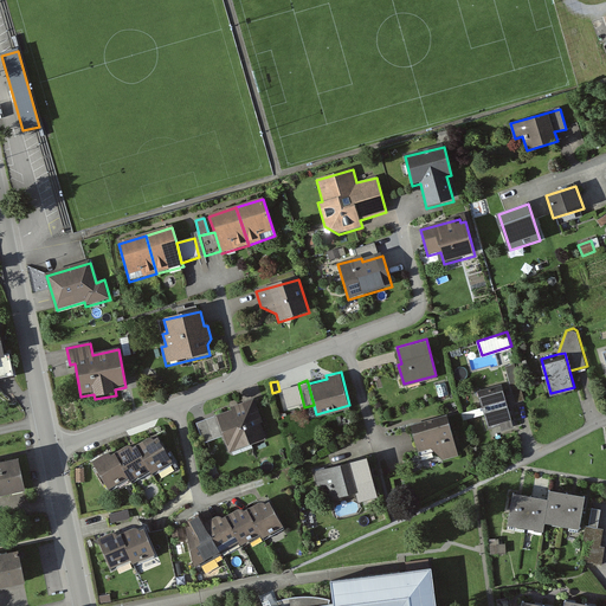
[(445,382),(437,385),(439,397),(449,394),(445,382)]
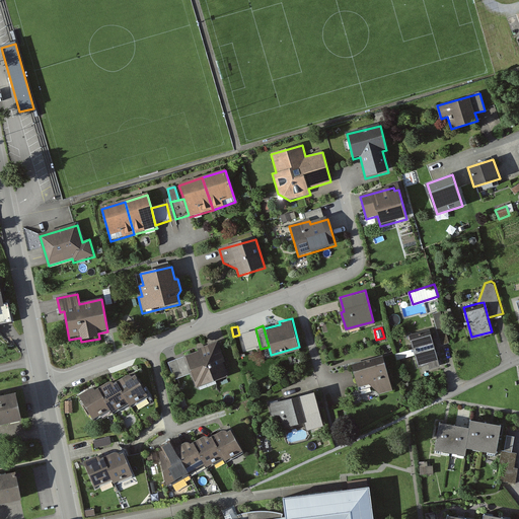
[(432,329),(411,335),(419,365),(429,363),(430,367),(441,364),(432,329)]
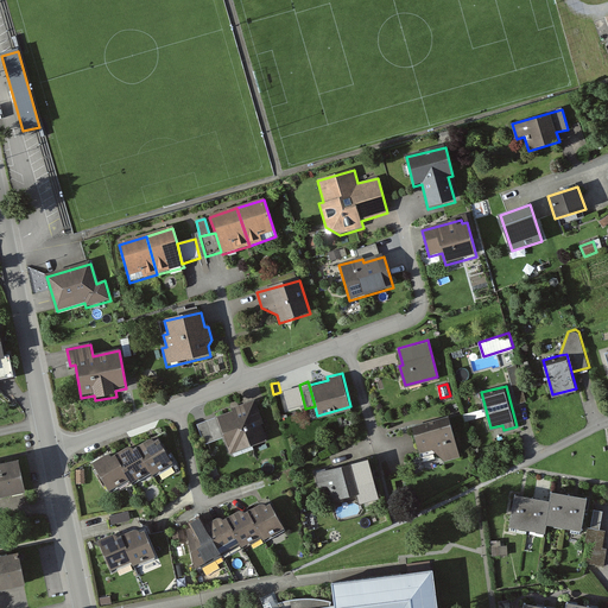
[(232,407),(216,413),(225,435),(230,451),(268,436),(264,422),(265,420),(255,397),(232,405),(232,407)]
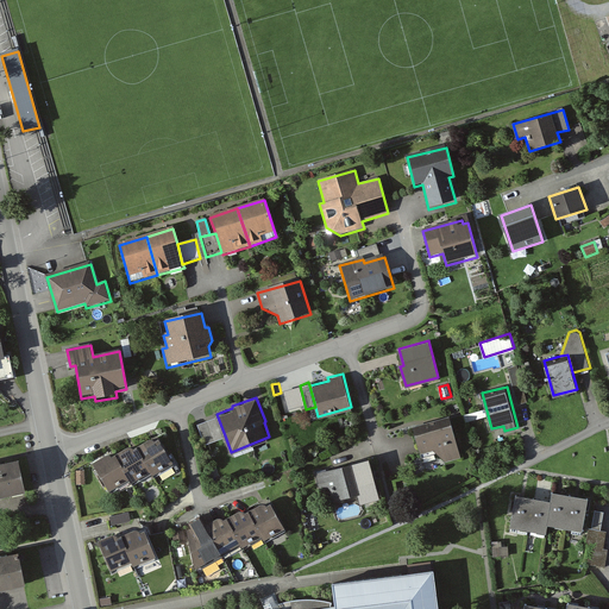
[(225,435),(217,414),(198,421),(206,443),(225,435)]
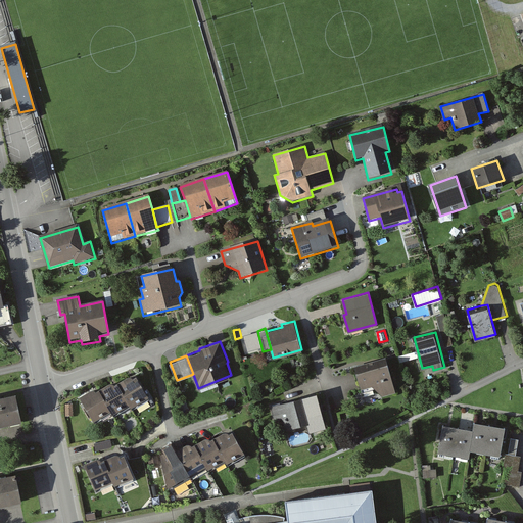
[(388,359),(357,368),(362,386),(372,383),(383,395),(397,391),(388,359)]
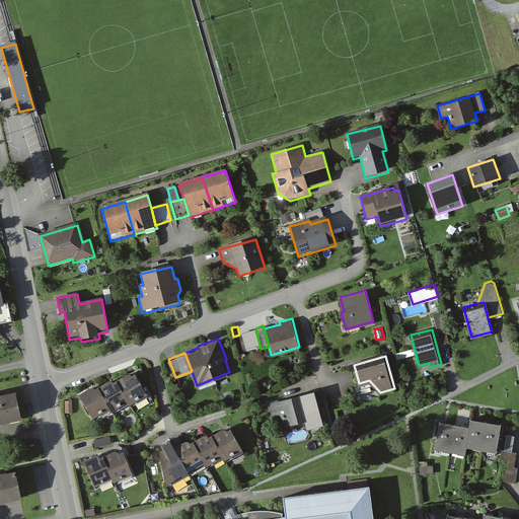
[(128,370),(117,377),(131,401),(133,404),(149,394),(136,370),(132,373),(131,370),(128,370)]
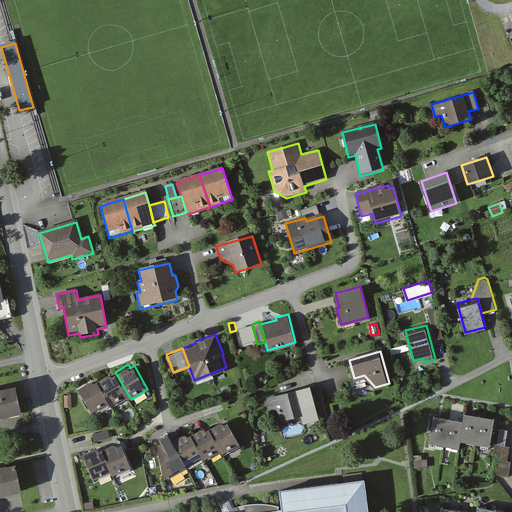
[(108,372),(96,379),(110,403),(112,406),(129,396),(115,372),(112,374),(110,372),(108,372)]
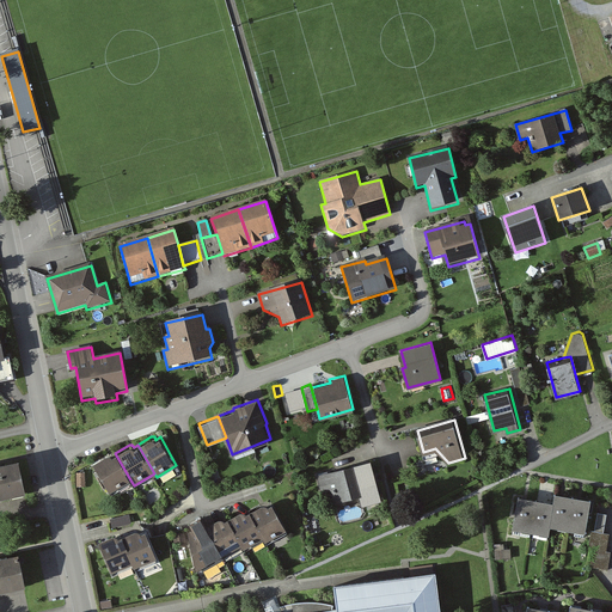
[(109,453),(95,461),(114,493),(132,482),(115,453),(114,454),(111,453),(109,453)]
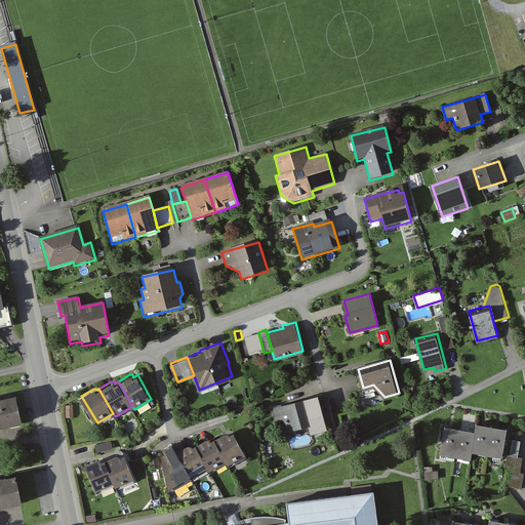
[(16,391),(0,394),(0,421),(23,417),(16,391)]
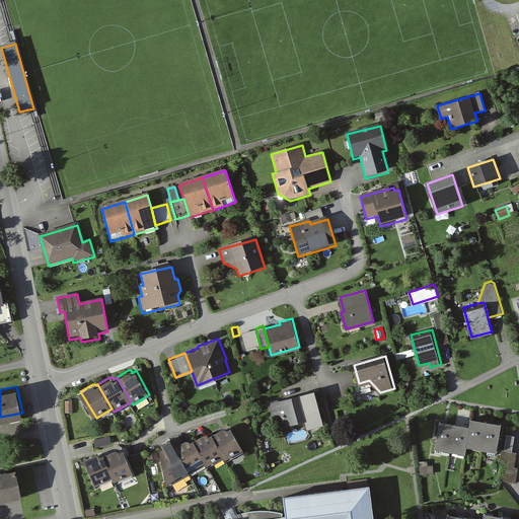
[(304,392),(269,401),(273,417),(281,415),(283,424),(304,419),(307,429),(322,424),(314,393),(305,396),(304,392)]
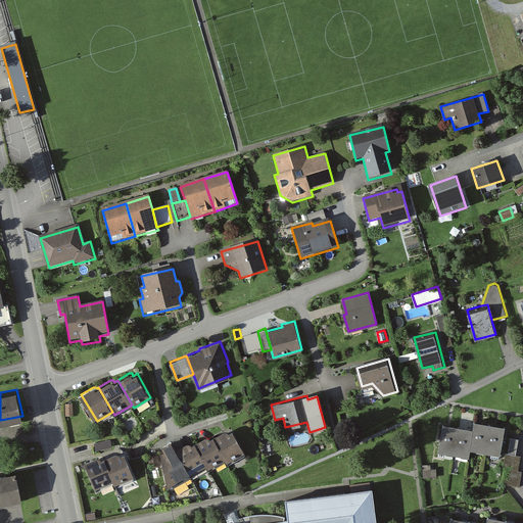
[(475,420),(474,427),(470,447),(485,450),(490,422),(475,420)]
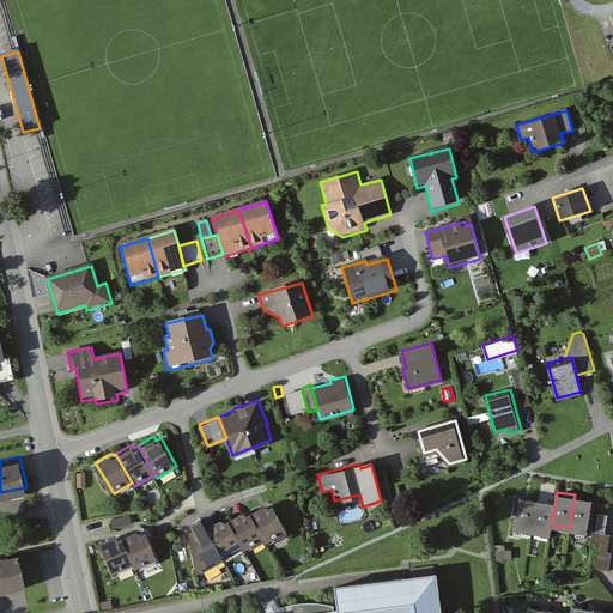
[(520,495),(514,527),(533,529),(538,498),(527,496),(520,495)]
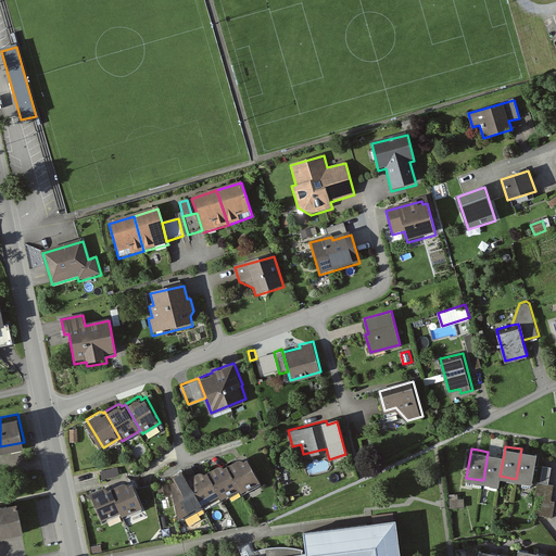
[(538,452),(521,449),(516,479),(532,482),(538,452)]
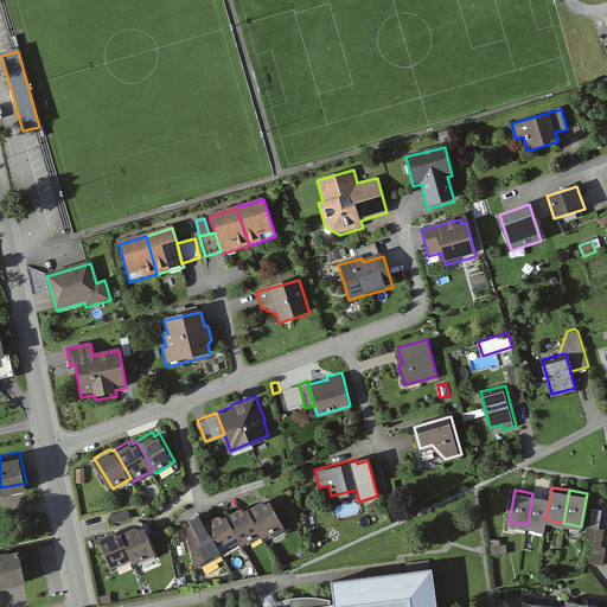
[(540,494),(532,493),(528,524),(544,528),(545,519),(550,496),(540,494)]
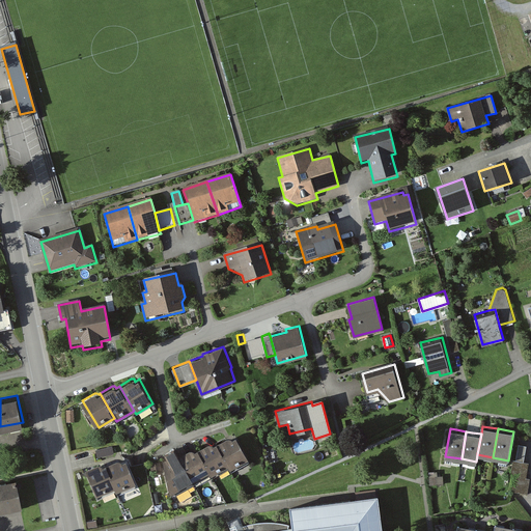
[(228,437),(218,442),(231,467),(232,468),(249,459),(236,437),(232,438),(231,437),(228,437)]
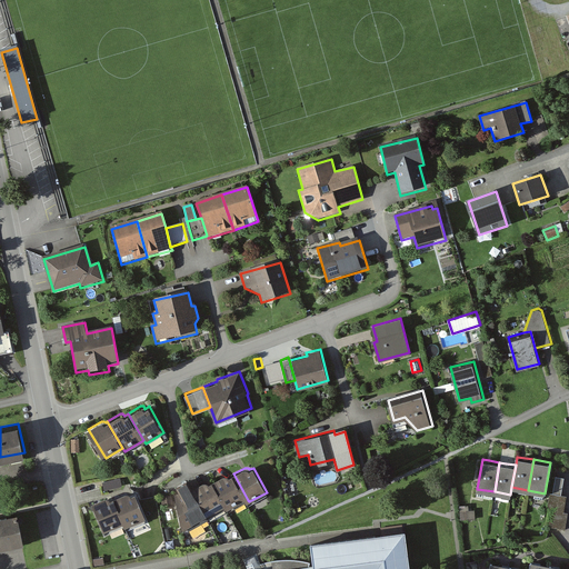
[(223,473),(212,480),(227,508),(229,510),(248,500),(233,473),(229,476),(227,473),(223,473)]
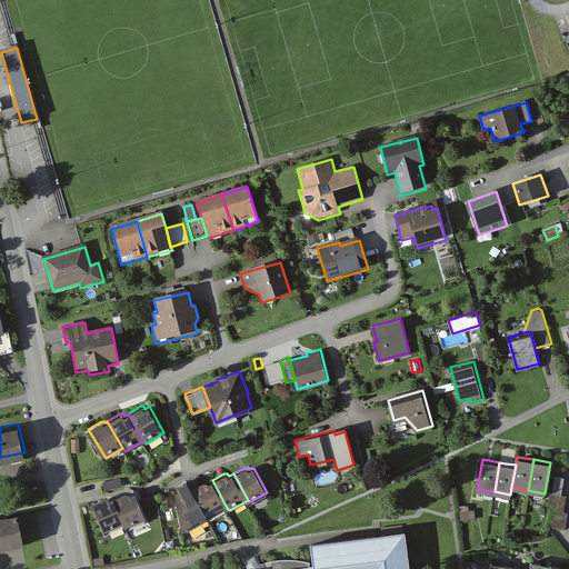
[(556,476),(552,493),(561,496),(565,478),(556,476)]
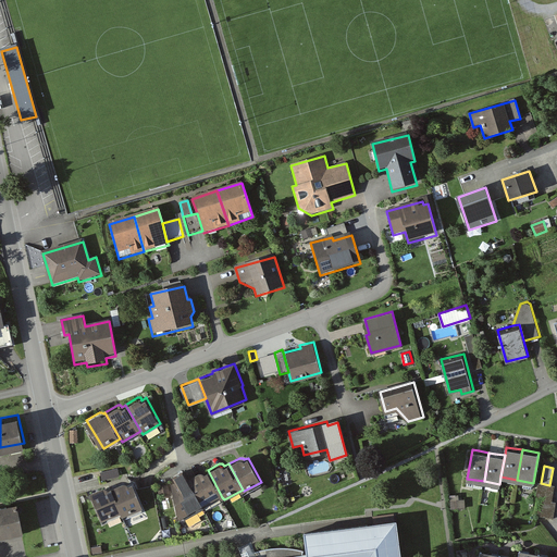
[(119,468),(101,471),(102,480),(121,475),(119,468)]
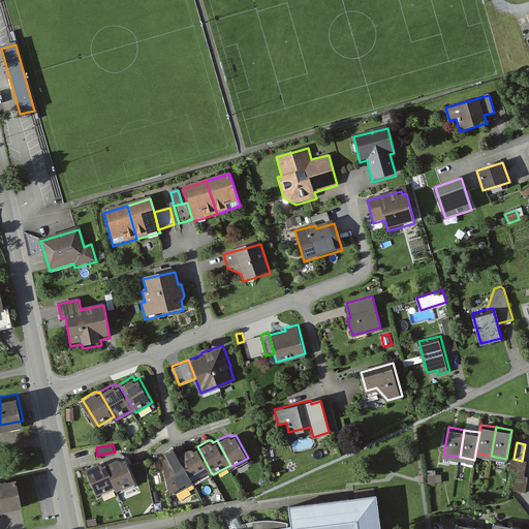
[(166,457),(162,459),(169,492),(174,489),(176,493),(194,481),(211,472),(197,446),(194,448),(192,446),(189,446),(178,453),(174,445),(163,450),(166,457)]
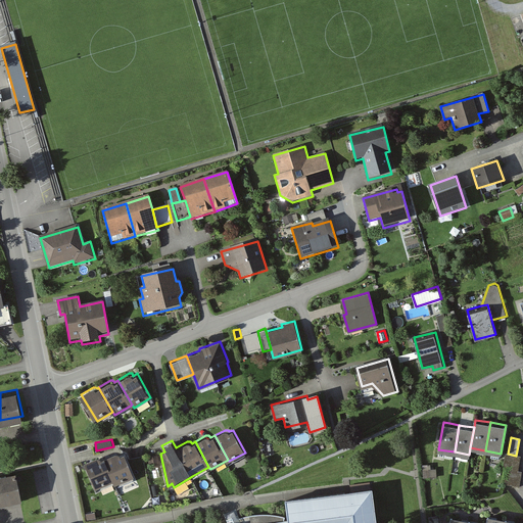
[(115,452),(104,457),(115,482),(116,486),(136,478),(125,453),(121,455),(117,452),(115,452)]
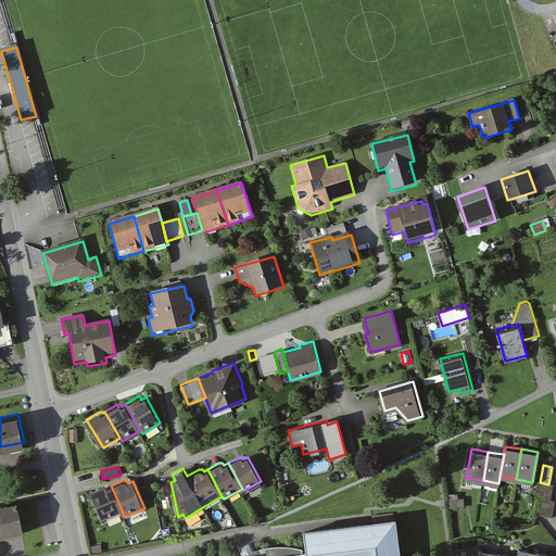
[(167,482),(158,484),(159,492),(168,491),(167,482)]
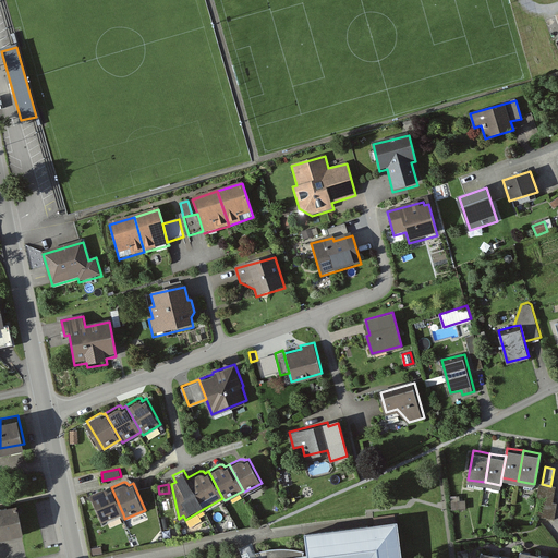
[(542,484),(540,484),(537,499),(541,500),(538,516),(555,518),(557,502),(553,501),(556,487),(550,486),(542,484)]
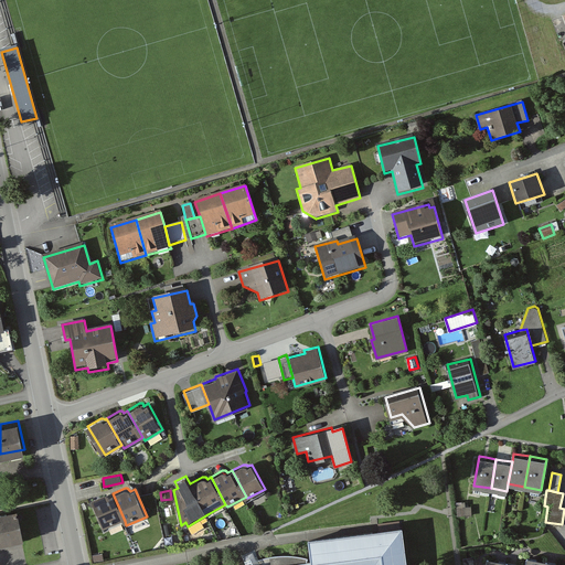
[(105,492),(92,498),(105,530),(125,521),(113,493),(109,494),(107,493),(105,492)]
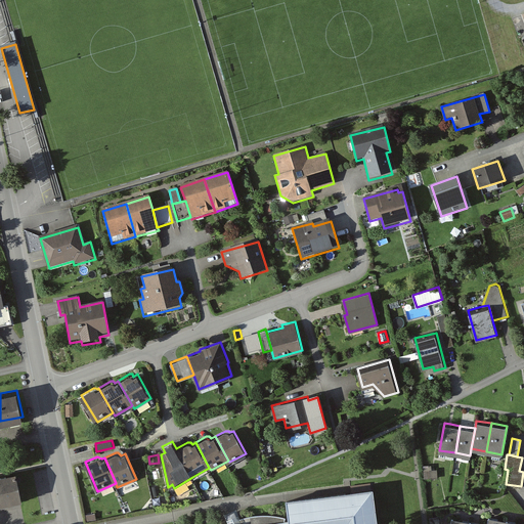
[(432,465),(424,466),(425,479),(438,478),(438,469),(432,469),(432,465)]
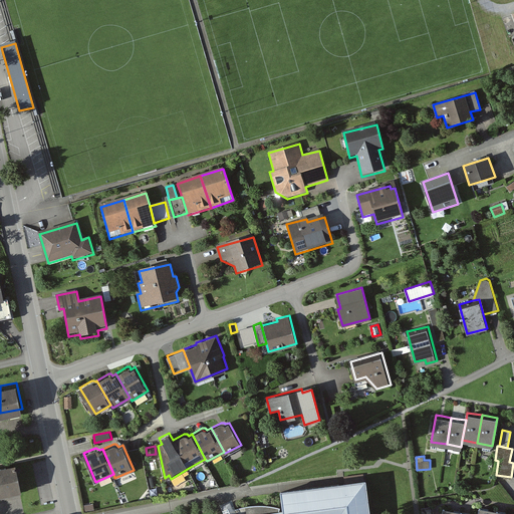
[(0,464),(0,491),(21,487),(15,461),(0,464)]
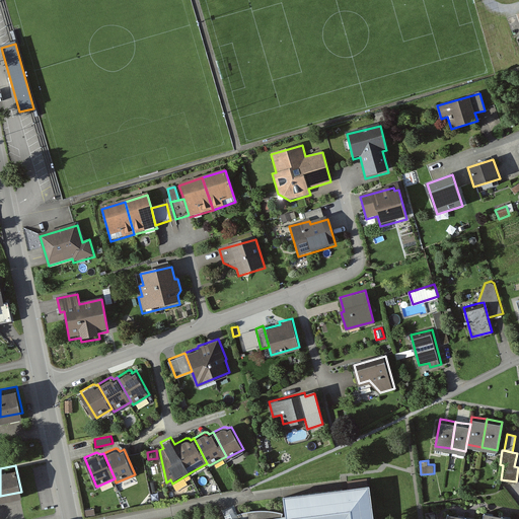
[(234,514),(229,517),(228,518),(375,518),(370,479),(282,491),(285,514),(283,514),(282,511),(276,510),(270,509),(263,508),(254,509),(242,511),(234,514)]
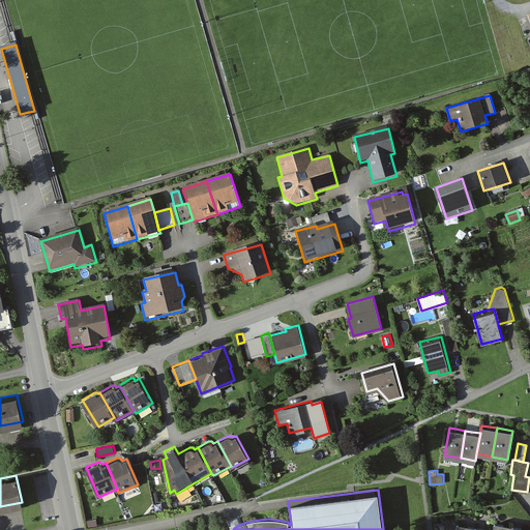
[(96,519),(87,521),(88,527),(97,526),(96,519)]
